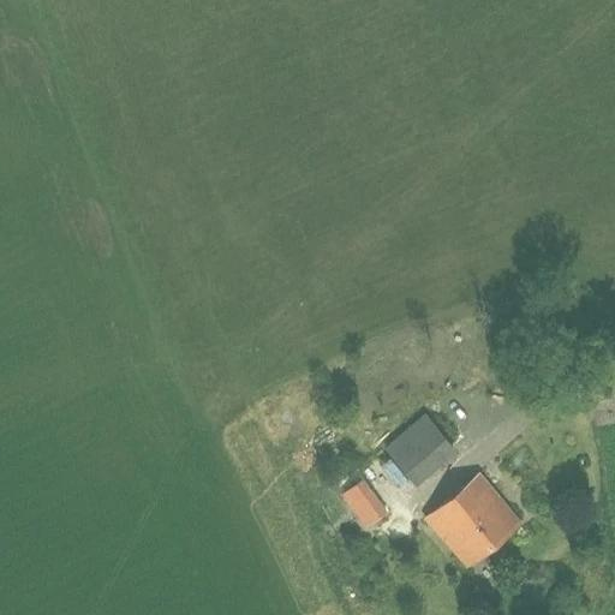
[(410,478),(451,443),(427,415),(386,448),(410,478)]
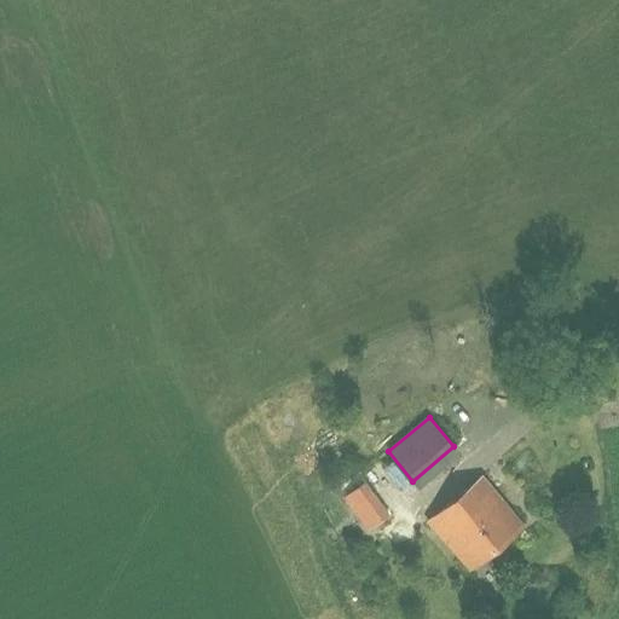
[(481,474),(429,520),(473,568),(524,522),(481,474)]
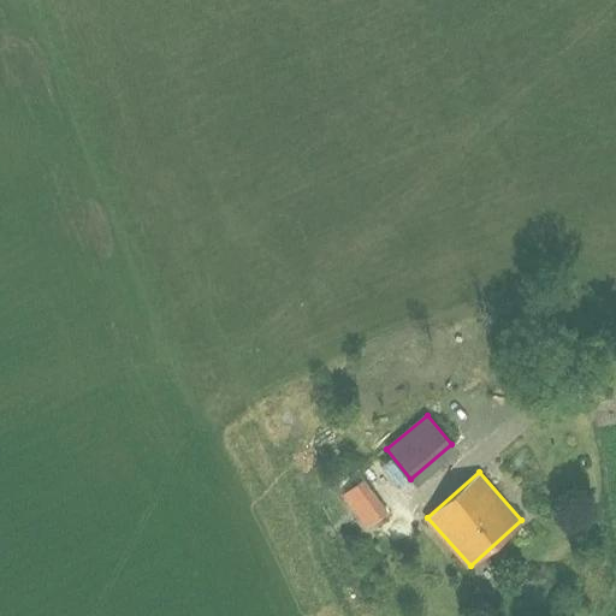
[(360,517),(368,529),(388,514),(379,503),(360,517)]
